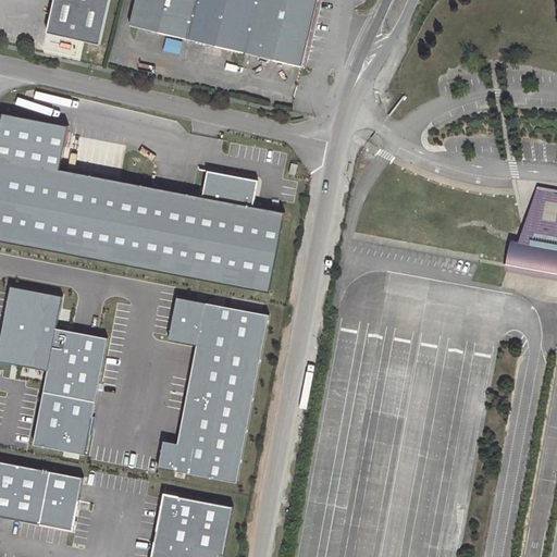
[(52,0),(46,34),(98,46),(108,0),(52,0)]
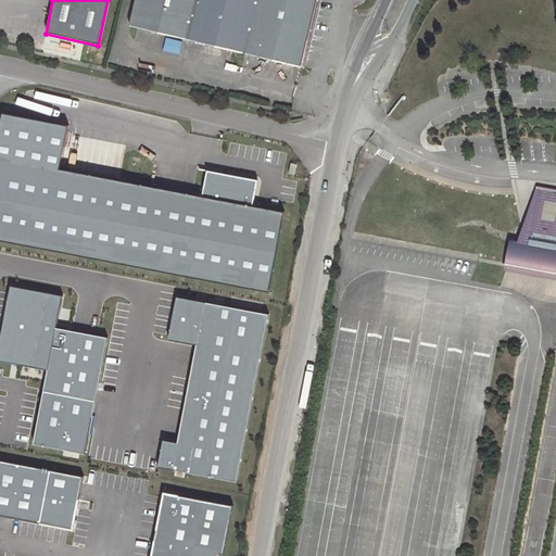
[(134,0),(128,26),(300,67),(315,0),(134,0)]
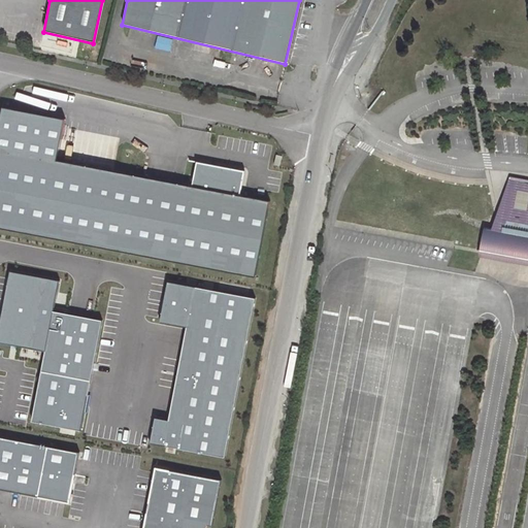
[(64,119),(2,107),(0,116),(0,228),(255,277),(269,201),(238,195),(243,171),(197,162),(192,187),(56,160),(64,119)]
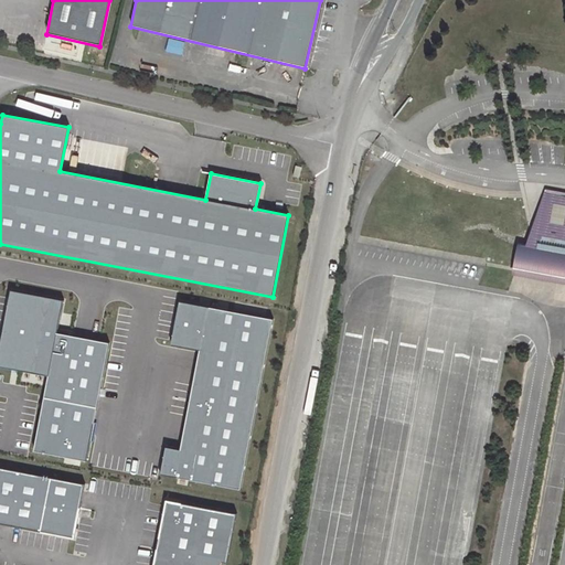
[(535,270),(564,275),(564,194),(560,194),(558,198),(550,195),(550,192),(541,220),(542,220),(540,233),(535,232),(533,243),(526,242),(526,244),(523,243),(523,241),(522,241),(514,266),(529,269),(530,260),(537,262),(535,270)]
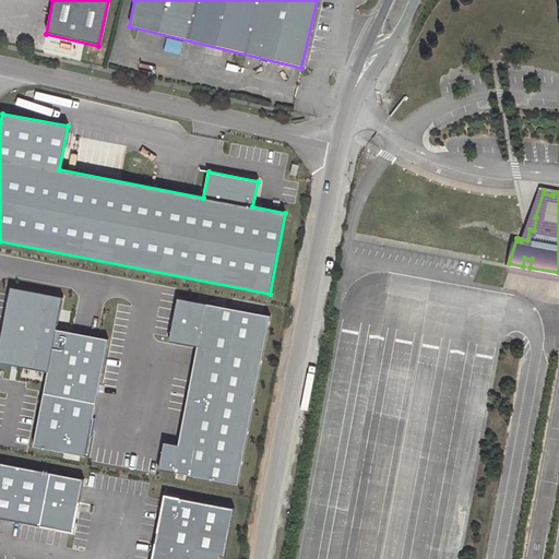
[(0,339),(0,363),(47,372),(55,330),(61,298),(10,288),(0,339)]
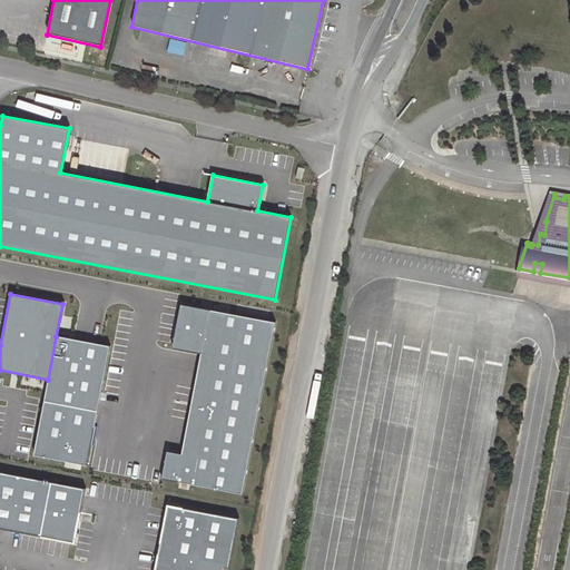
[(275,323),(209,311),(180,305),(173,347),(202,352),(182,453),(167,450),(161,477),(176,480),(242,492),(275,323)]
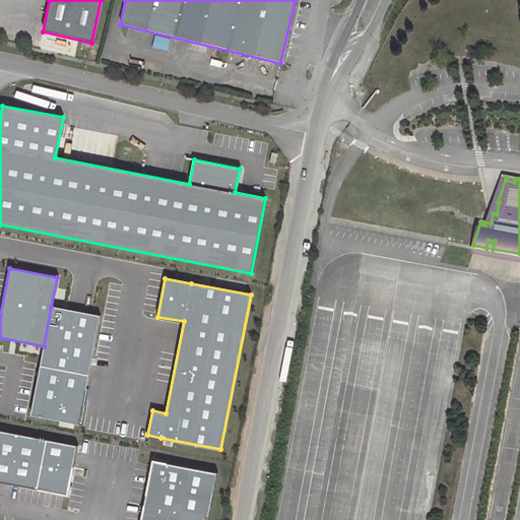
[(44,346),(40,365),(88,374),(100,316),(51,307),(44,346)]
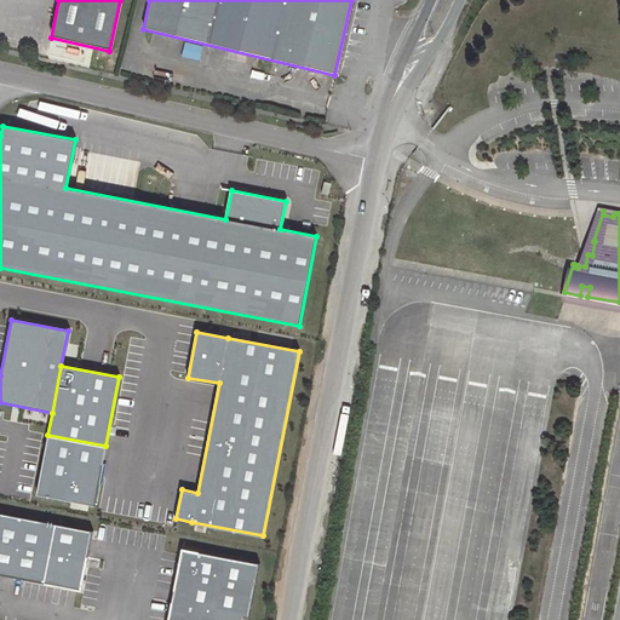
[(105,446),(47,435),(36,494),(93,505),(105,446)]
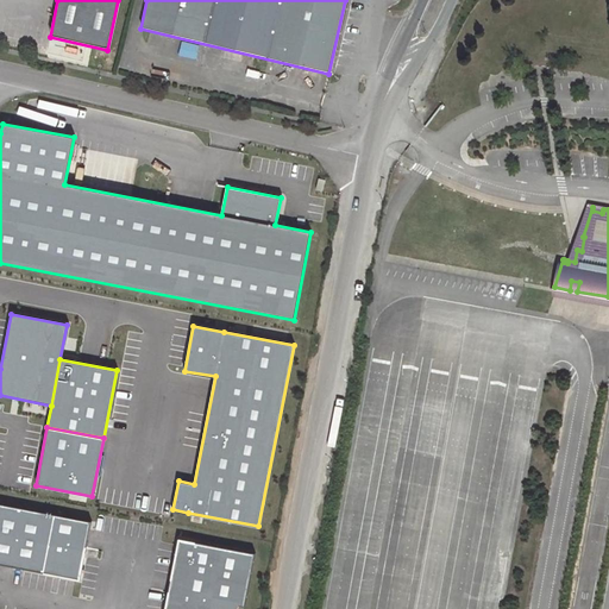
[(92,521),(0,503),(0,564),(80,579),(92,521)]
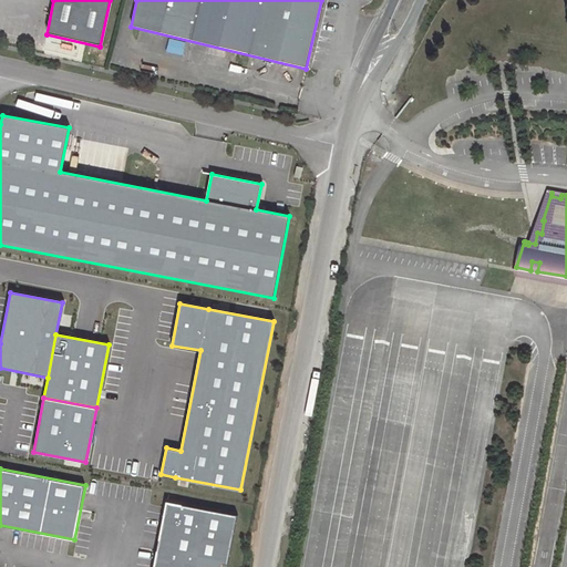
[(237,515),(166,502),(154,566),(220,566),(222,564),(227,565),(237,515)]
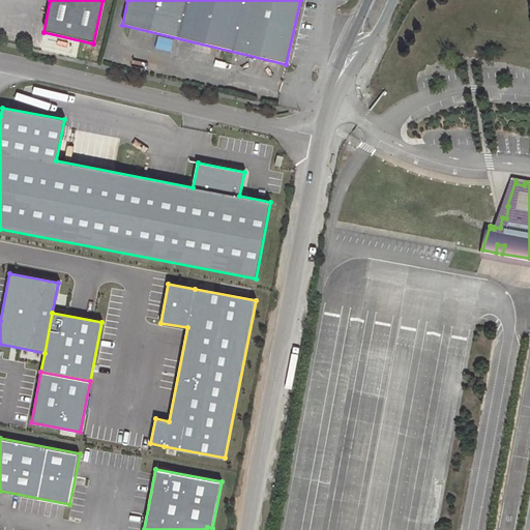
All buildings are outlined.
